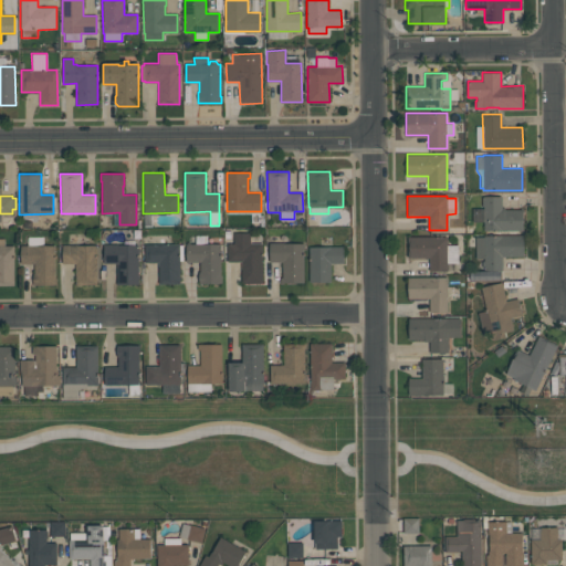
[(523,230),(483,230),(483,207),(482,207),(482,197),(502,196),(502,208),(504,208),(505,210),(523,210),(523,230)]
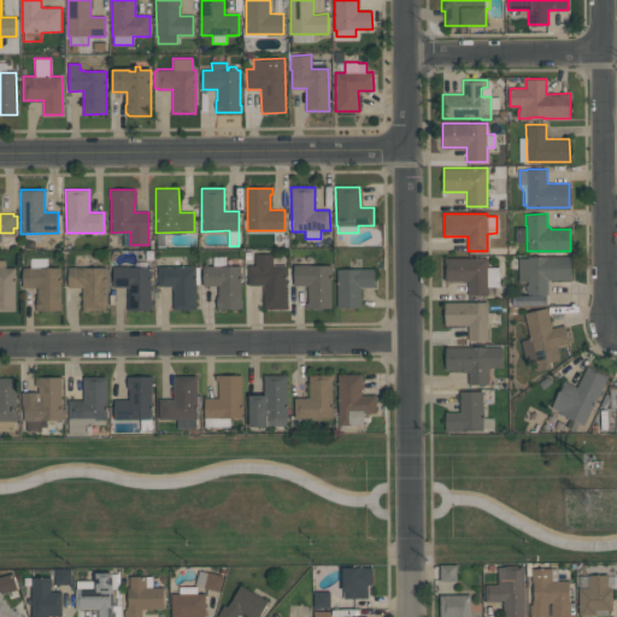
[(286,265),(286,309),(263,309),(263,285),(247,285),(247,266),(254,266),(254,253),(274,253),(274,265),(286,265)]
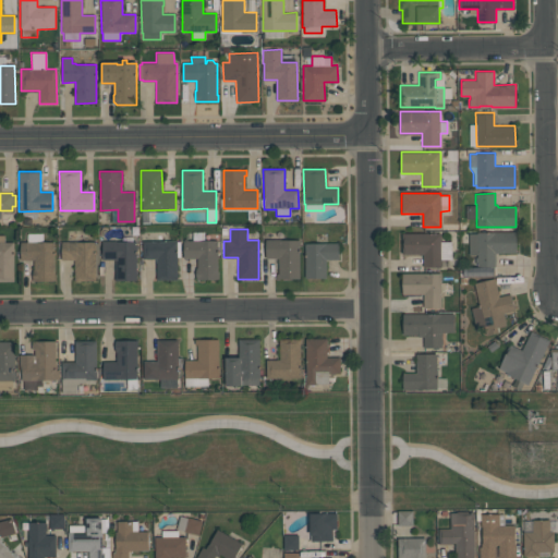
[(219,279),(196,279),(196,268),(197,268),(197,258),(183,258),(183,241),(193,241),(193,232),(204,232),(204,240),(217,240),(217,270),(219,270),(219,279)]
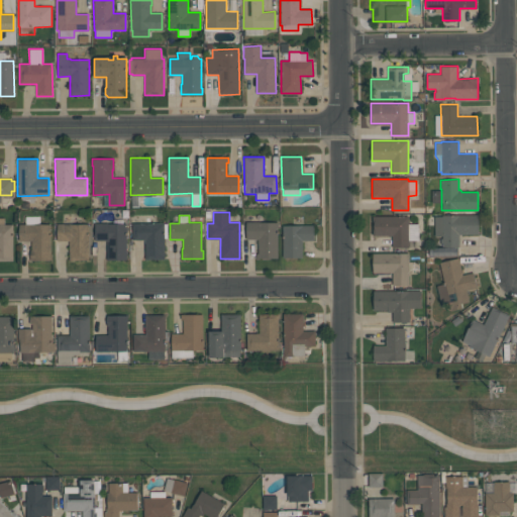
[(458,234),(458,246),(442,246),(442,243),(440,243),(440,238),(442,238),(442,236),(434,236),(434,216),(442,216),(442,215),(478,215),(478,234),(458,234)]
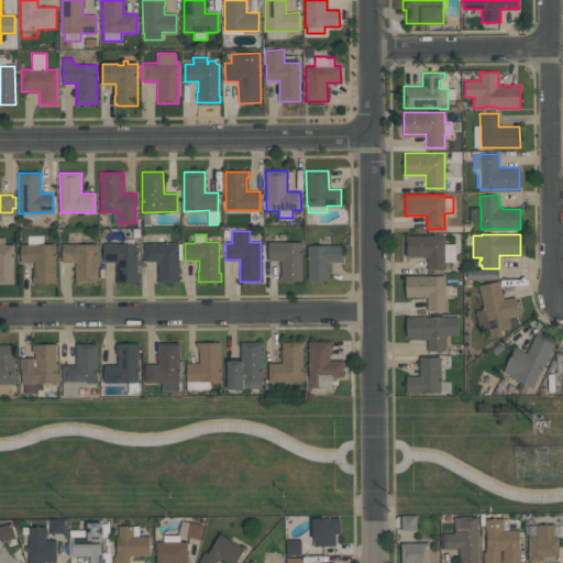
[(56,283),(33,283),(33,272),(34,272),(34,262),(21,262),(21,244),(28,244),(28,235),(43,235),(43,244),(55,244),(55,276),(56,276),(56,283)]
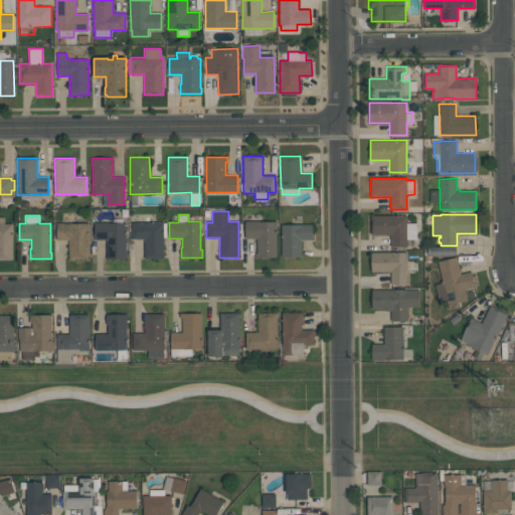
[(390,234),(371,234),(370,215),(407,215),(407,246),(390,246),(390,234)]
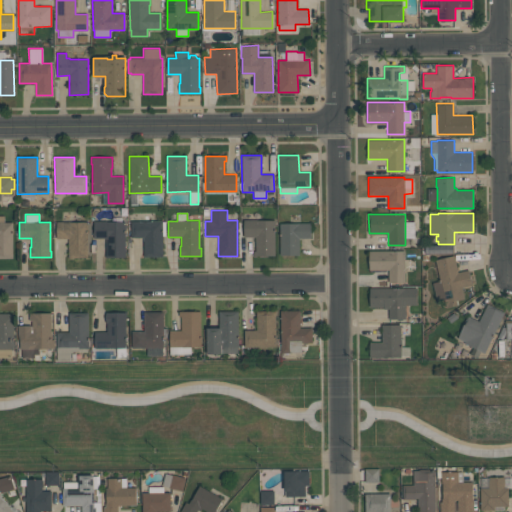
[(12,222),(13,258),(0,258),(0,215),(4,215),(4,222),(12,222)]
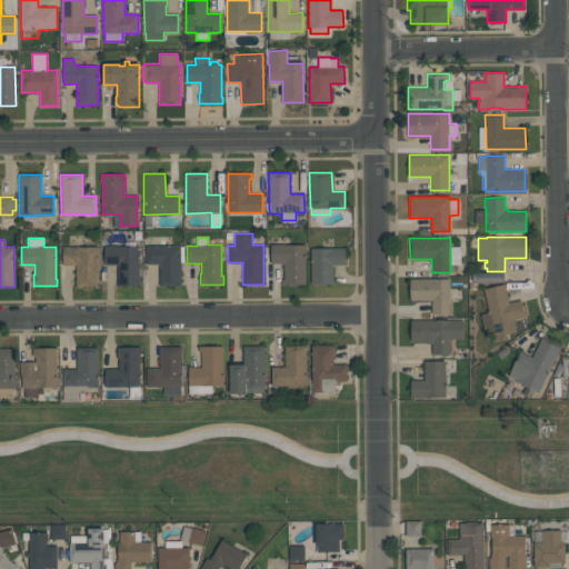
[(305,283),(281,283),(281,279),(283,279),(283,263),(271,263),(270,243),(285,243),(285,245),(305,245),(305,283)]
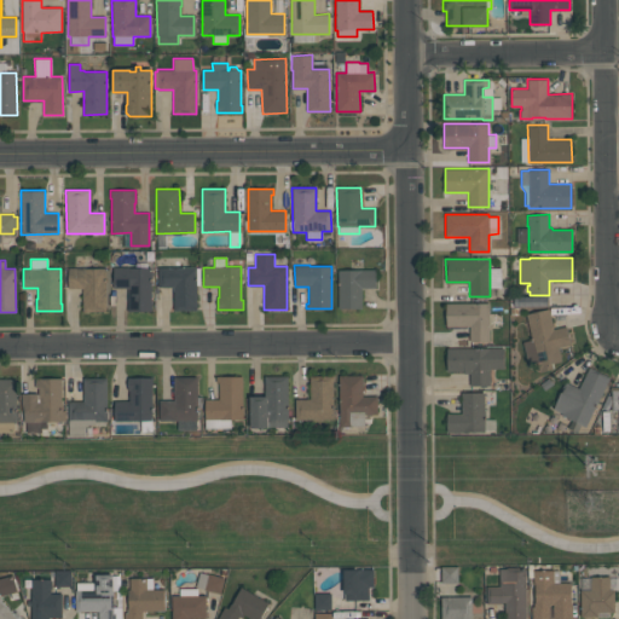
[(82,288),(68,288),(68,267),(85,267),(85,268),(105,268),(106,311),(82,311),(82,288)]
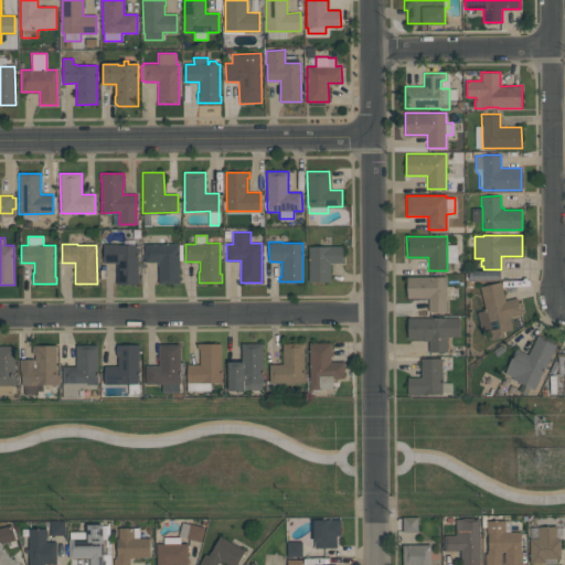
[(104,263),(104,244),(118,244),(118,245),(137,244),(138,283),(117,283),(117,263),(104,263)]
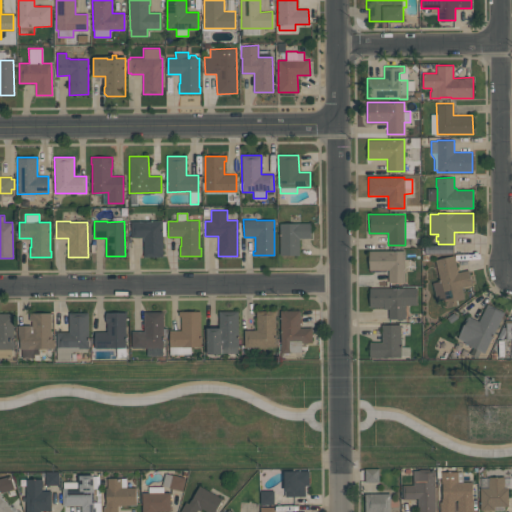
[(143,237),(131,237),(130,221),(162,221),(162,257),(143,257),(143,237)]
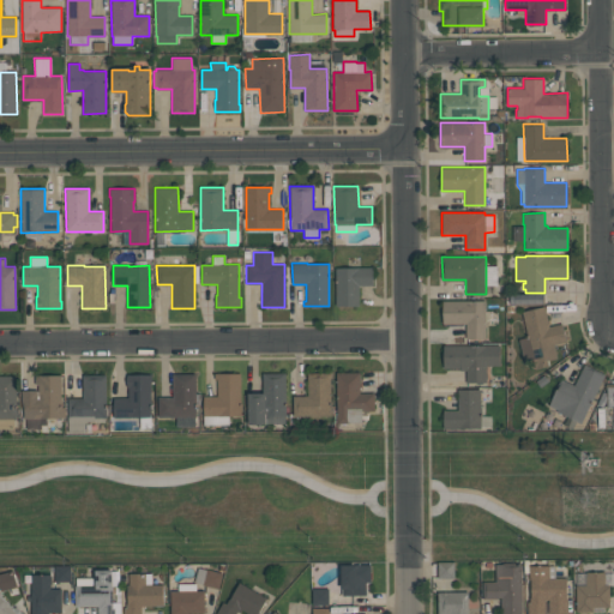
[(336,268),(357,268),(372,268),(372,284),(359,284),(359,305),(335,305),(336,268)]
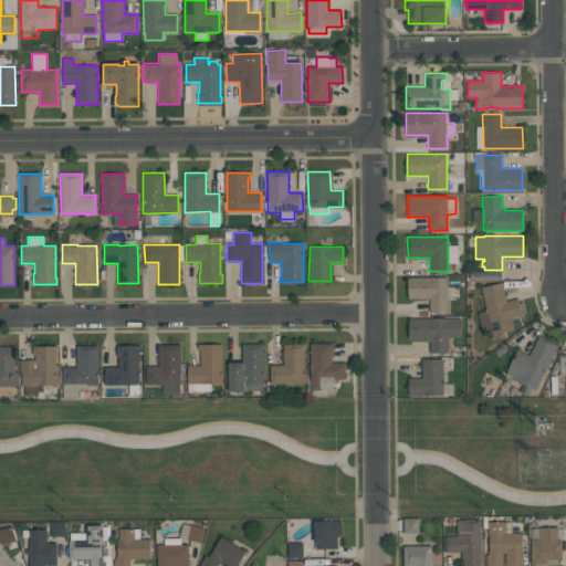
[(408,278),(448,278),(448,312),(429,312),(429,297),(408,299),(408,278)]
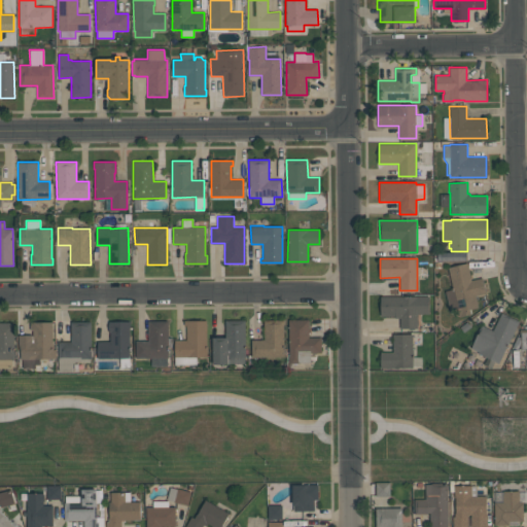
[(448,267),(467,262),(471,280),(482,278),(486,293),(476,296),(479,308),(468,310),(469,314),(459,317),(457,308),(450,310),(445,291),(453,289),(448,267)]
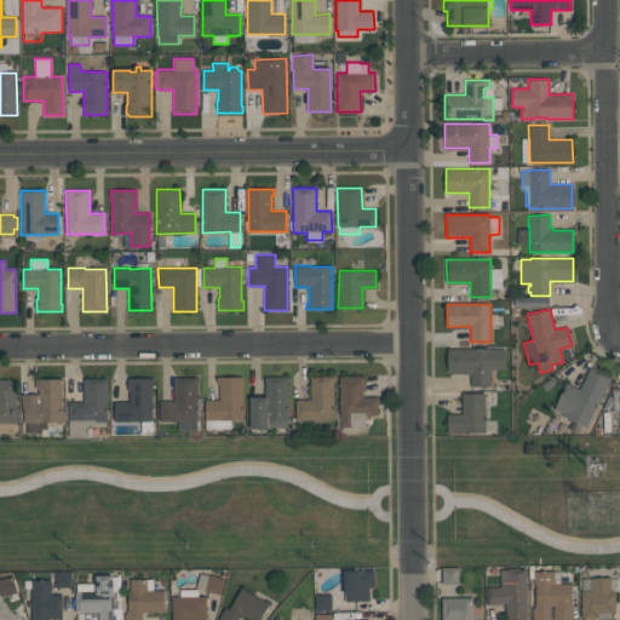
[(504,349),(505,369),(491,369),(491,386),(470,386),(470,374),(464,374),(464,372),(447,372),(447,349),(504,349)]
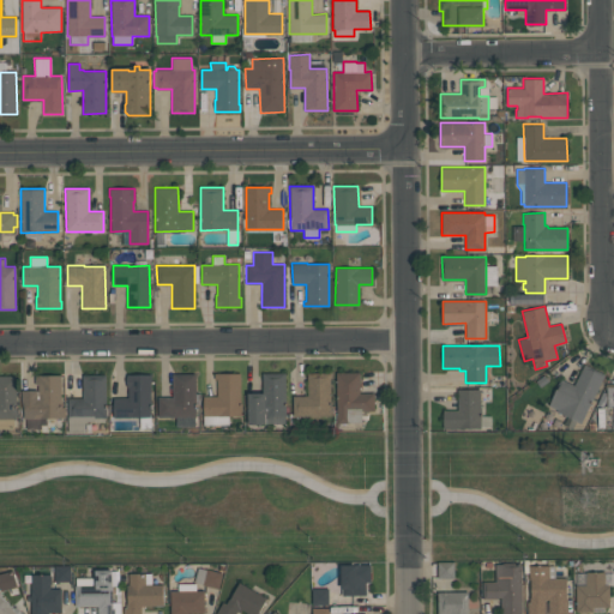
[(605,374),(582,425),(576,421),(572,429),(564,425),(567,416),(557,411),(558,410),(548,405),(560,379),(575,385),(584,365),(605,374)]
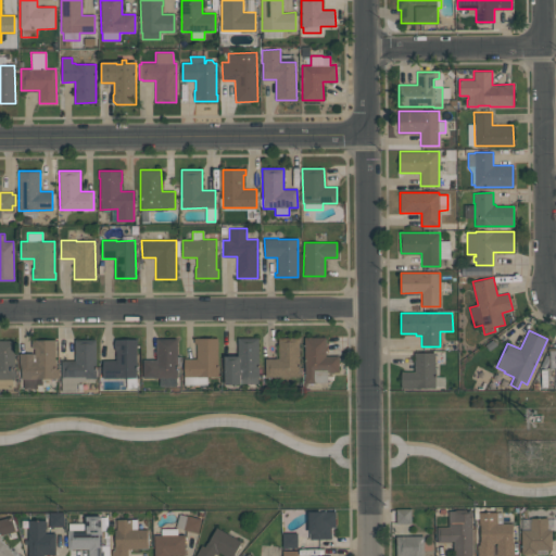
[(299,337),(300,377),(265,377),(265,358),(278,358),(278,338),(299,337)]
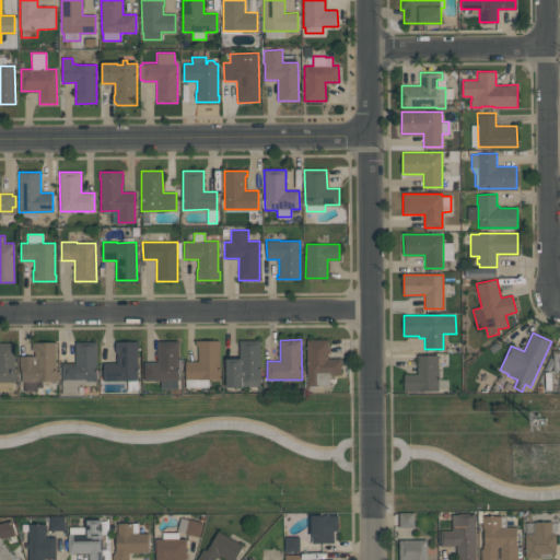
[(307,386),(306,339),(328,339),(328,359),(341,359),(341,374),(330,374),(330,385),(318,385),(318,386),(307,386)]
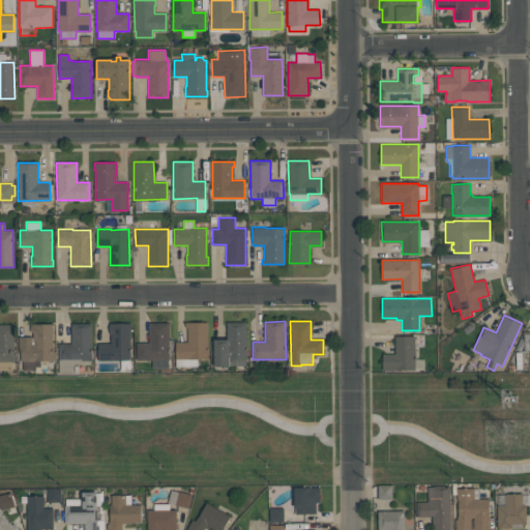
[(187,342),(187,327),(185,327),(185,322),(208,322),(208,359),(198,359),(198,366),(176,366),(176,343),(187,342)]
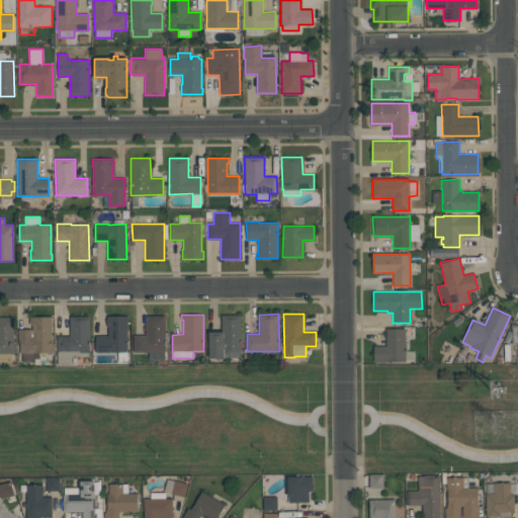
[(209,358),(208,332),(222,331),(222,315),(241,315),(241,351),(241,357),(225,357),(225,358),(209,358)]
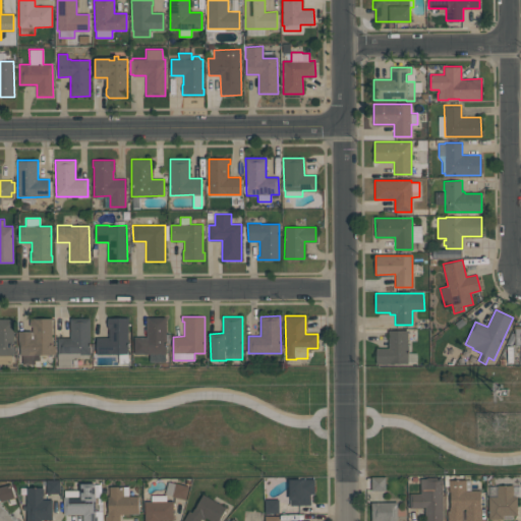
[(90,317),(90,354),(79,354),(79,357),(73,357),(73,358),(71,358),(71,367),(58,367),(58,338),(70,338),(70,317),(90,317)]
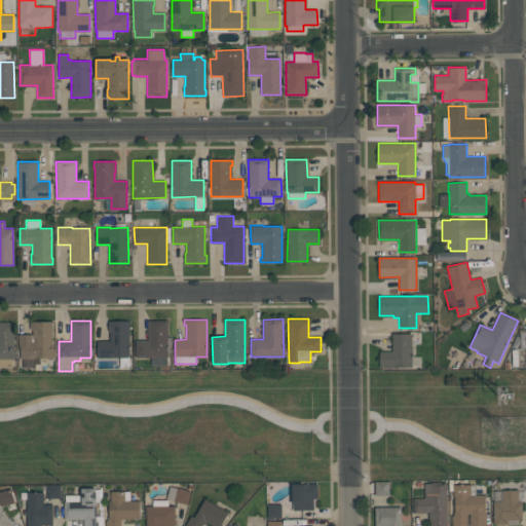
[(129,321),(129,330),(128,330),(129,368),(115,368),(115,360),(112,360),(112,358),(98,358),(97,341),(110,341),(110,332),(109,332),(109,321),(110,321),(110,322),(129,321)]
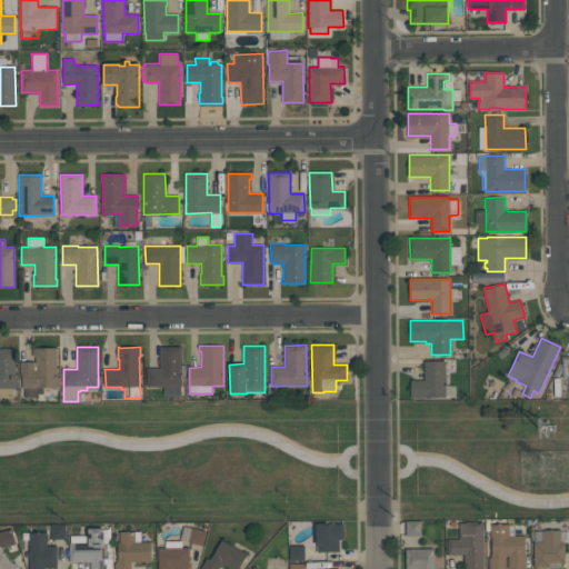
[(181,347),(182,386),(180,386),(180,396),(163,396),(163,387),(147,387),(147,368),(160,368),(160,347),(181,347)]
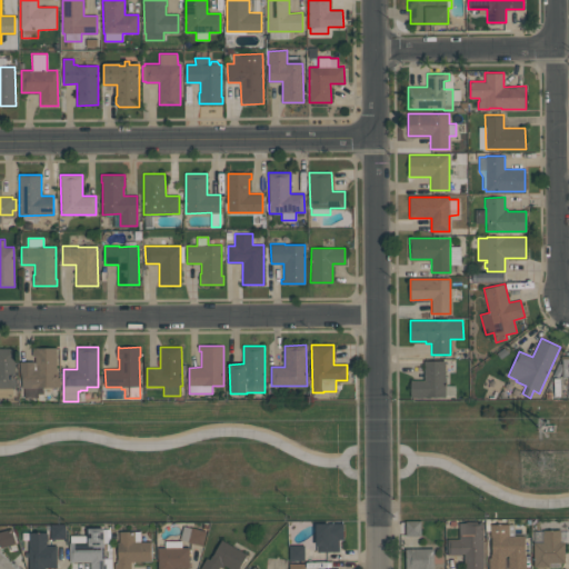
[(0,348),(15,348),(15,388),(0,388),(0,348)]
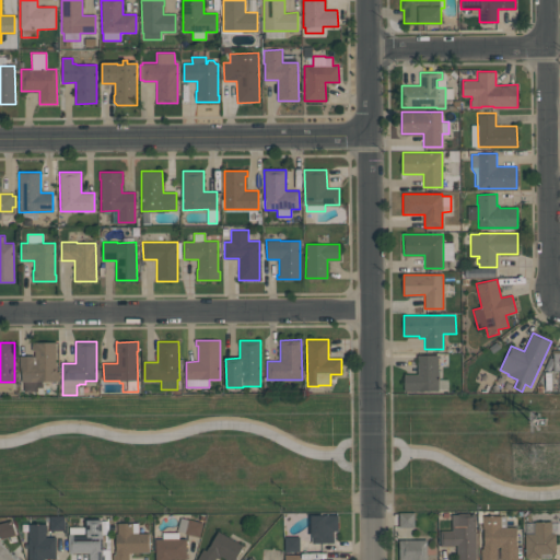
[(19,356),(35,356),(34,350),(32,350),(32,343),(37,343),(37,342),(55,342),(56,372),(58,372),(58,381),(42,381),(42,386),(37,387),(37,392),(23,392),(23,382),(21,382),(21,372),(20,372),(19,356)]
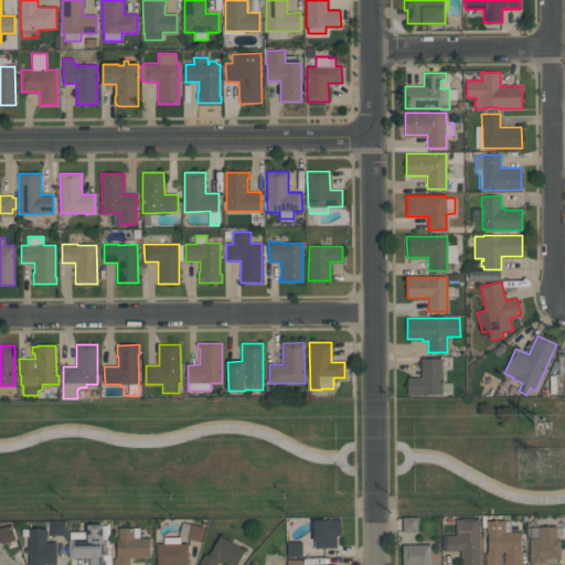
[(443,359),(443,394),(407,394),(407,377),(420,377),(420,359),(443,359)]
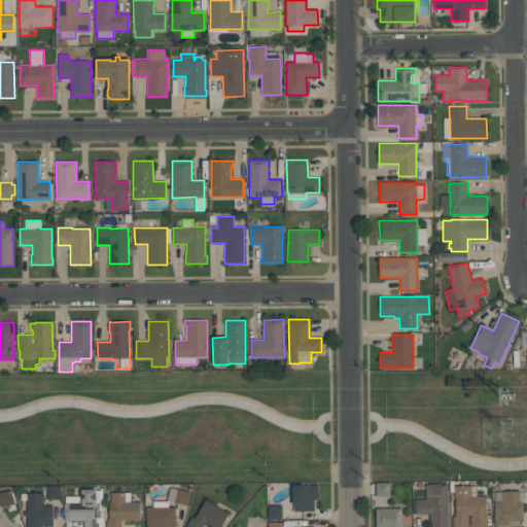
[(390,482),(390,496),(376,496),(376,482),(390,482)]
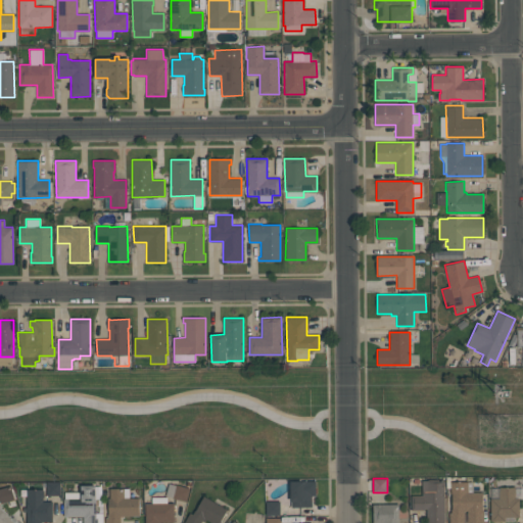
[(411,510),(411,495),(422,495),(422,480),(428,480),(428,479),(444,479),(444,522),(427,522),(427,509),(425,509),(425,510),(411,510)]
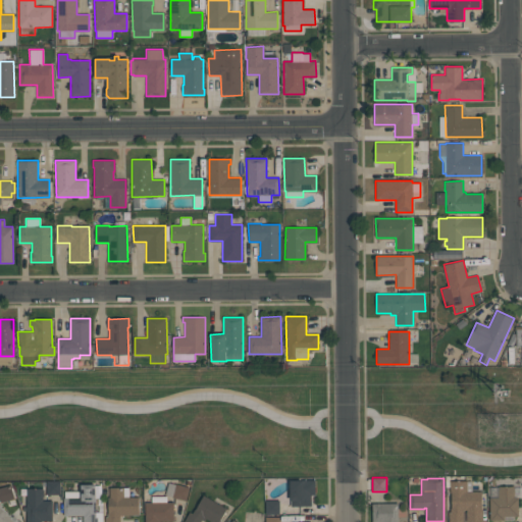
[(46,494),(46,481),(60,480),(60,494),(46,494)]
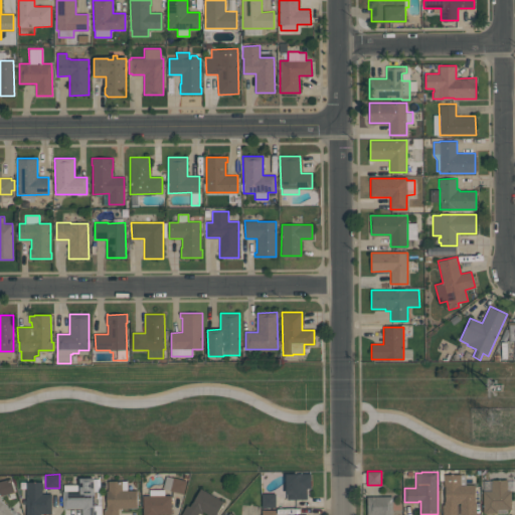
[(311,474),(311,489),(307,489),(307,499),(287,499),(287,494),(286,494),(286,474),(311,474)]
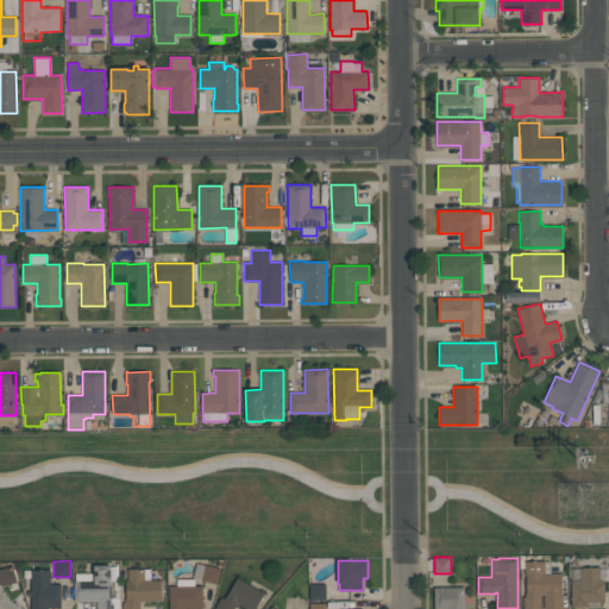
[(522,608),(522,596),(525,596),(525,591),(526,591),(526,575),(525,575),(525,562),(550,562),(551,573),(562,573),(562,592),(563,592),(563,608),(558,608),(557,608),(550,608),(548,608),(544,608),(544,595),(540,595),(540,608),(522,608)]
